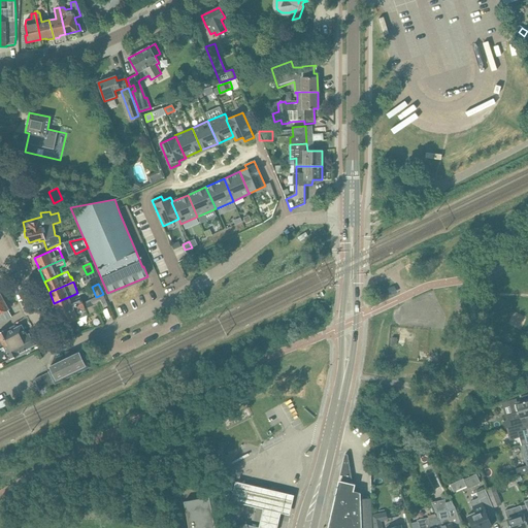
[(83,303),(59,315),(64,325),(88,315),(85,308),(98,303),(101,309),(107,306),(103,295),(83,303)]
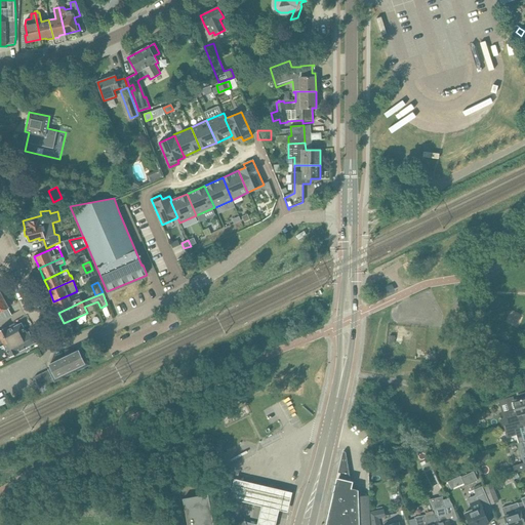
[(68,295),(53,301),(58,313),(82,301),(80,296),(70,301),(68,295)]
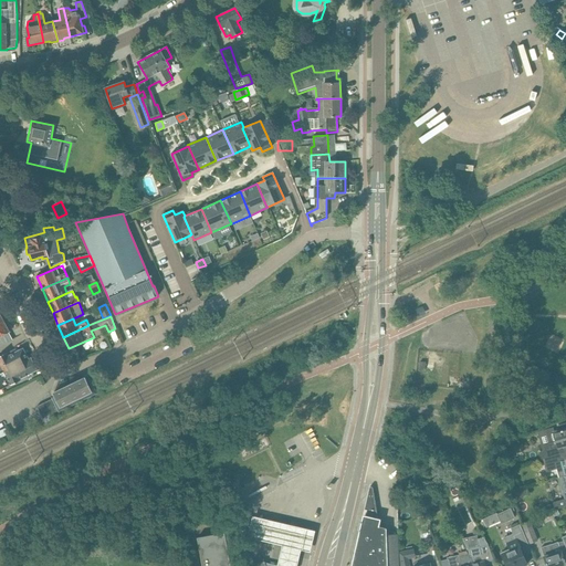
[(0,336),(10,332),(3,321),(0,322),(0,336)]
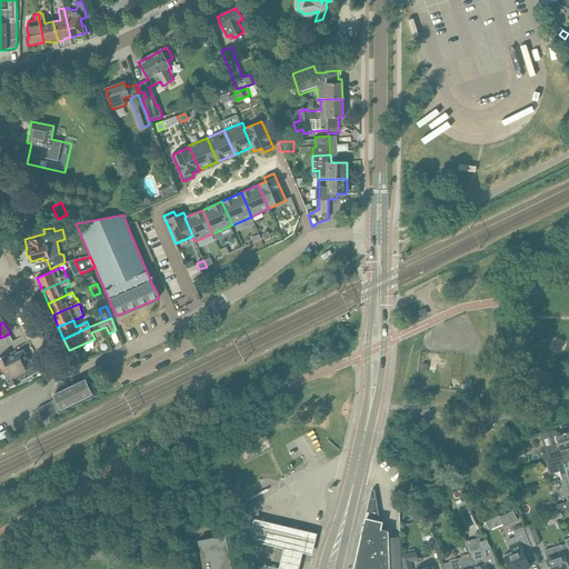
[(29,360),(23,350),(17,353),(16,351),(0,358),(0,391),(17,383),(19,386),(25,383),(35,378),(32,375),(37,372),(36,370),(37,369),(38,367),(36,362),(32,361),(32,362),(31,359),(29,360)]
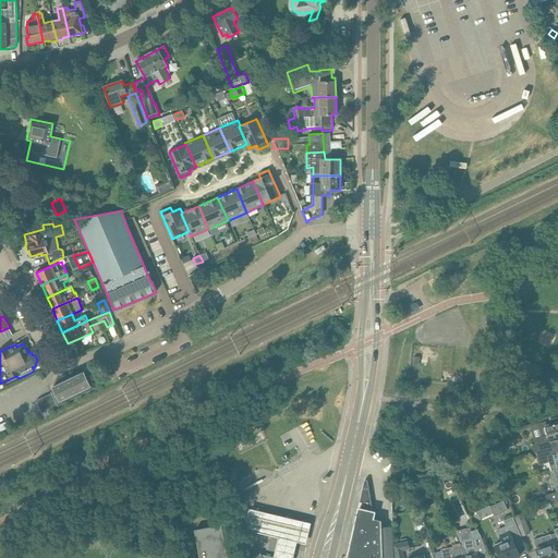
[(87,387),(91,386),(83,372),(53,387),(55,391),(36,400),(43,412),(88,390),(87,387)]
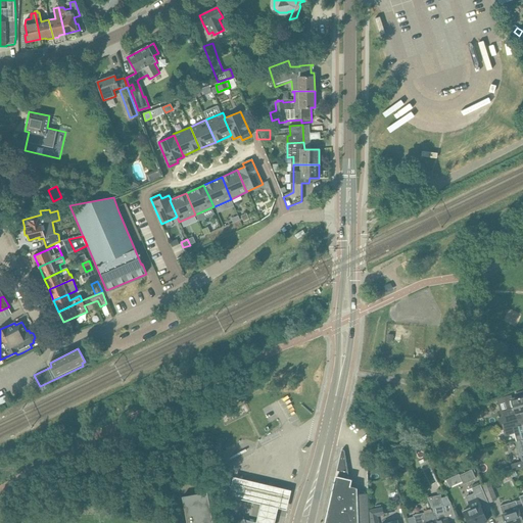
[(506,423),(521,418),(519,412),(522,411),(522,395),(511,399),(513,408),(503,411),(506,423)]
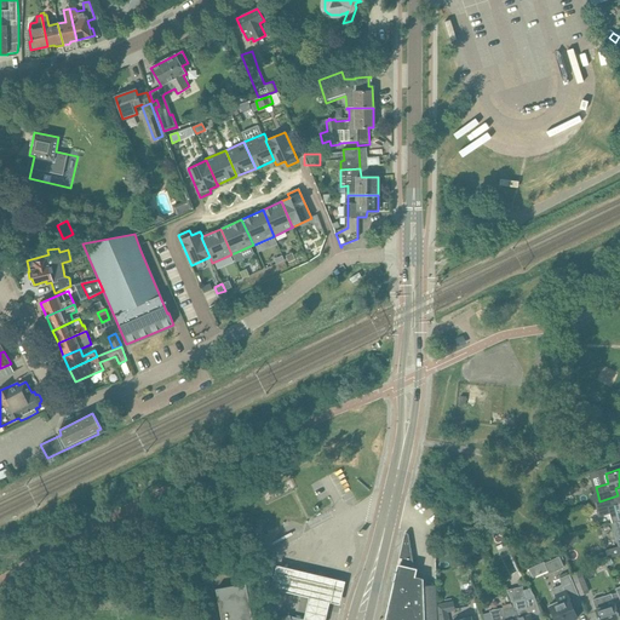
[(619,494),(618,495),(600,501),(595,503),(598,517),(609,514),(612,523),(619,521),(619,494)]
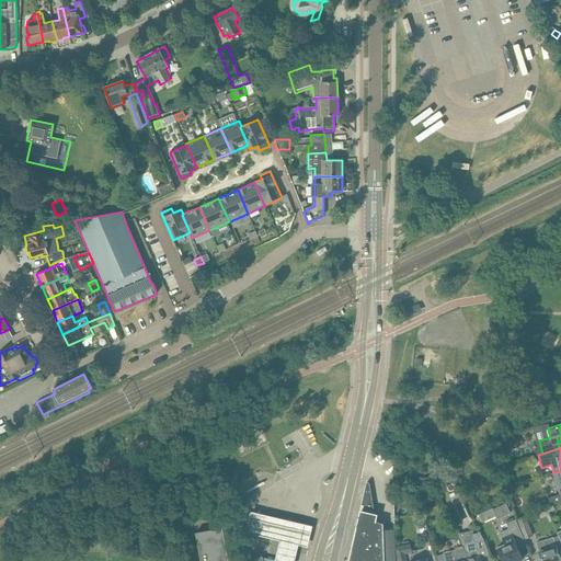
[(433,473),(436,482),(449,476),(445,468),(433,473)]
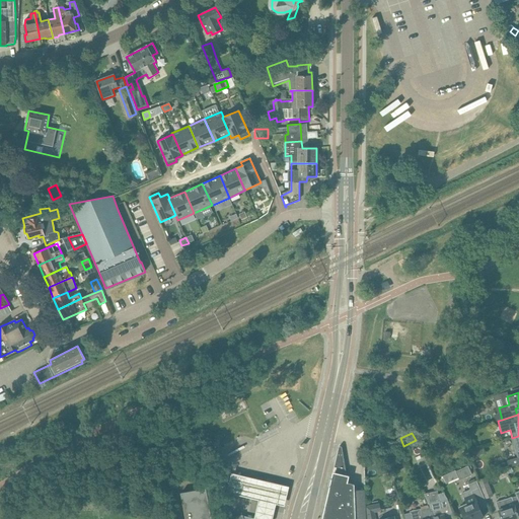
[(220,455),(217,440),(211,441),(214,455),(220,455)]
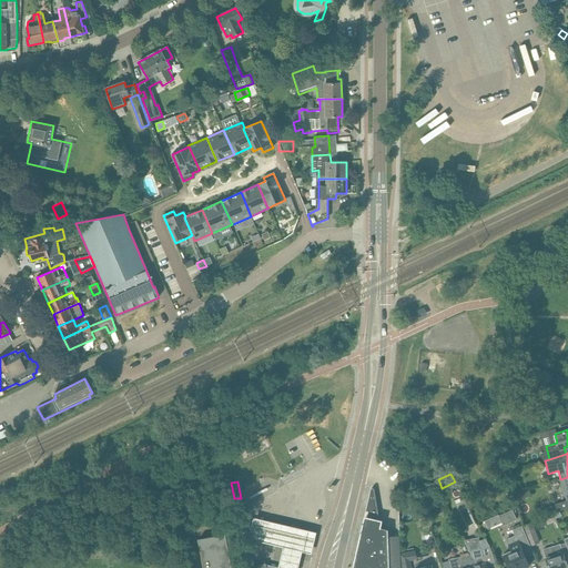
[(382,521),(378,520),(378,516),(375,496),(374,489),(374,488),(373,488),(372,488),(371,489),(365,511),(368,511),(367,517),(364,517),(352,567),(399,567),(399,555),(399,536),(387,537),(387,529),(381,528),(382,521)]
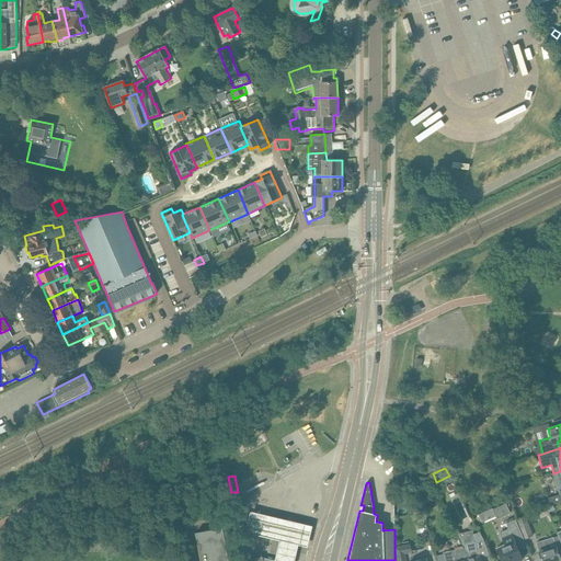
[(424,497),(419,501),(422,508),(427,506),(424,497)]
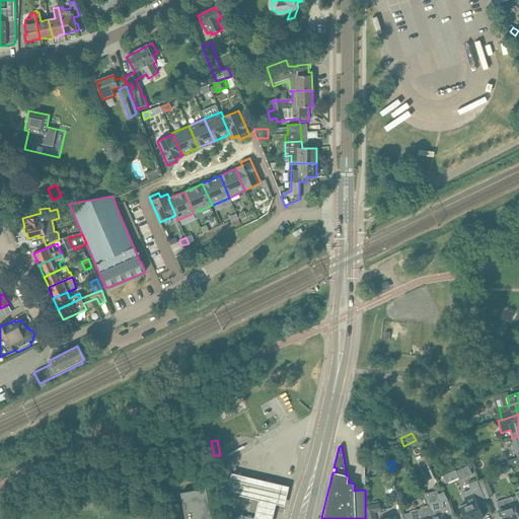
[(459,477),(460,480),(471,474),(468,466),(456,471),(459,477)]
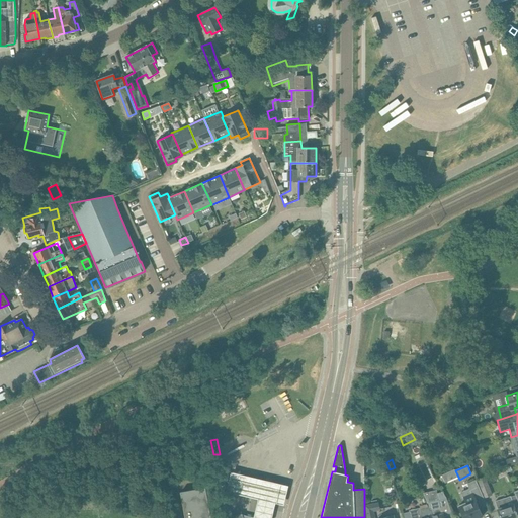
[(259,497),(255,516),(262,517),(271,517),(276,501),(284,502),(288,483),(233,469),(228,489),(259,497)]
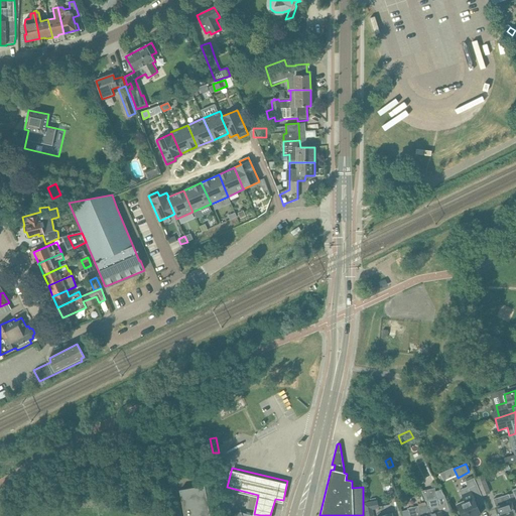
[(453,468),(439,474),(443,481),(457,475),(454,469),(453,468)]
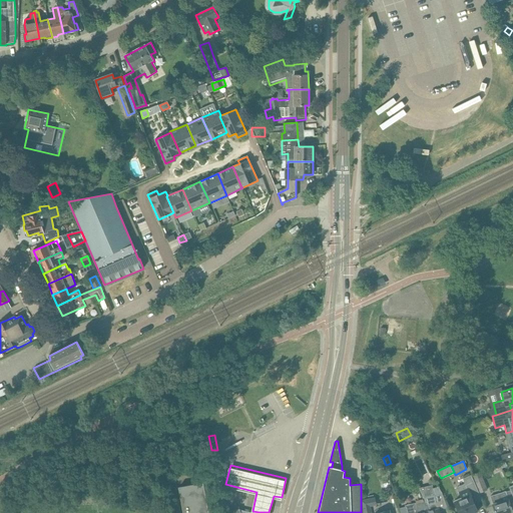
[(481,474),(473,477),(480,493),(487,490),(481,474)]
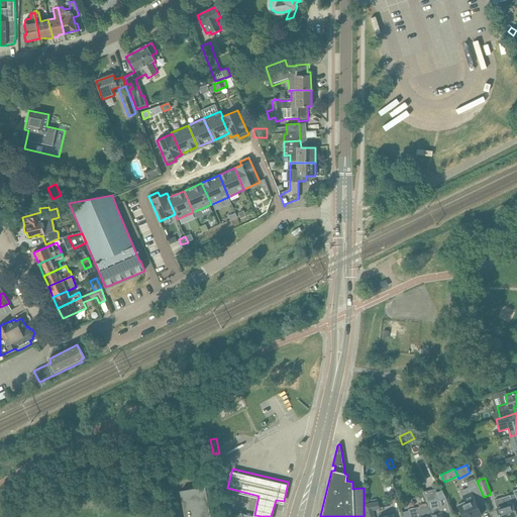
[(466,502),(457,505),(462,516),(478,516),(482,515),(477,503),(484,500),(475,480),(474,480),(471,482),(468,483),(467,483),(471,492),(462,495),(466,502)]
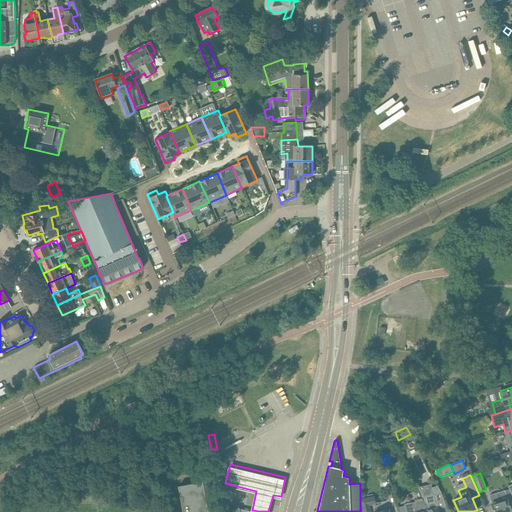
[(178,486),(183,511),(208,511),(203,482),(178,486)]
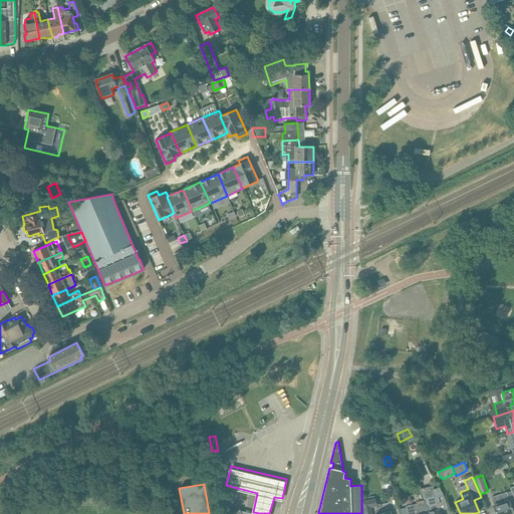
[(491,497),(495,508),(496,513),(508,513),(513,512),(509,500),(513,498),(511,491),(491,497)]
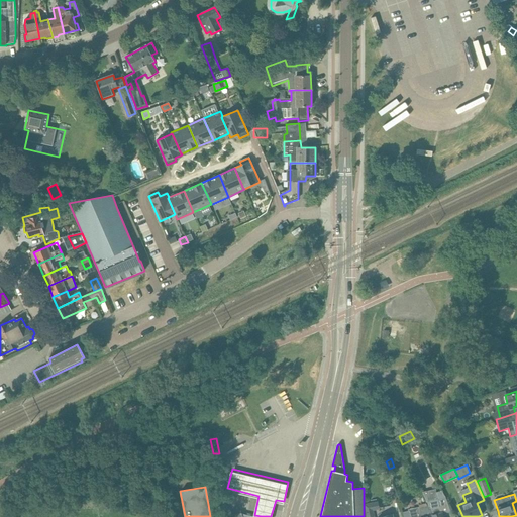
[(429,506),(431,516),(442,516),(442,514),(450,512),(445,498),(438,499),(439,506),(431,508),(431,506),(429,506)]
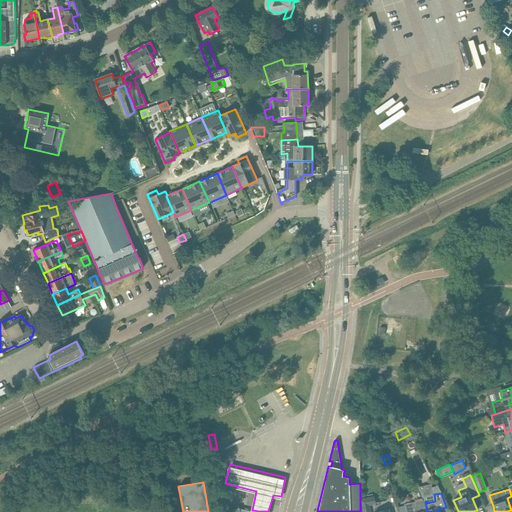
[(369,511),(367,499),(360,500),(362,511),(369,511)]
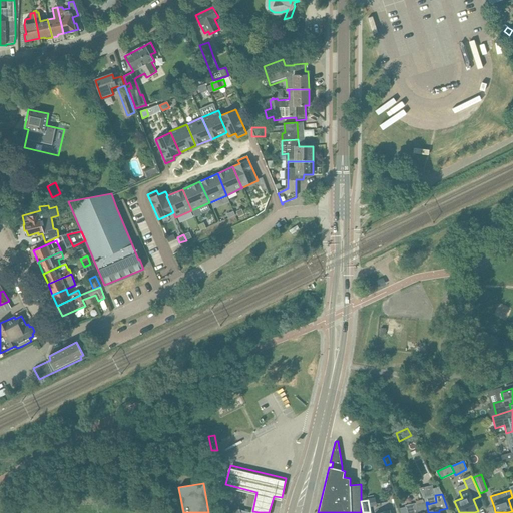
[(428,512),(426,502),(424,502),(425,505),(417,507),(416,503),(405,505),(405,507),(402,508),(402,512),(428,512)]
